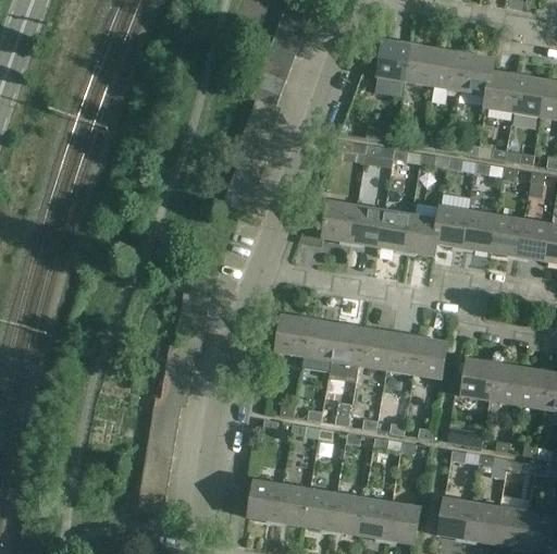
[(287,0),(285,7),(309,16),(314,3),(307,0),(287,0)]
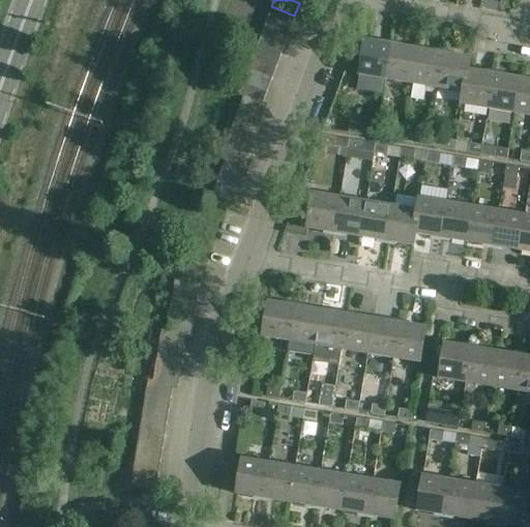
[(290,27),(294,16),(271,6),(267,19),(290,27)]
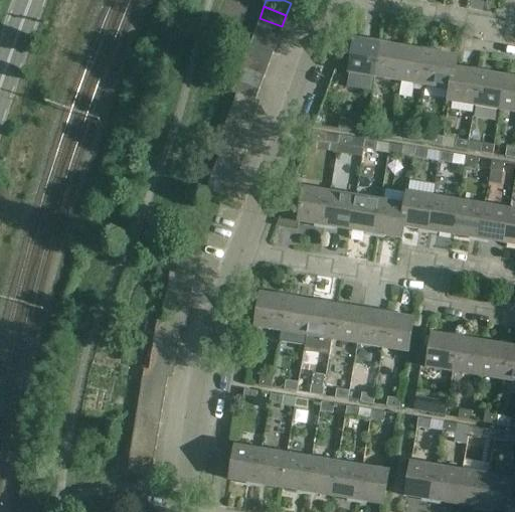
[(277,38),(282,26),(260,18),(254,29),(277,38)]
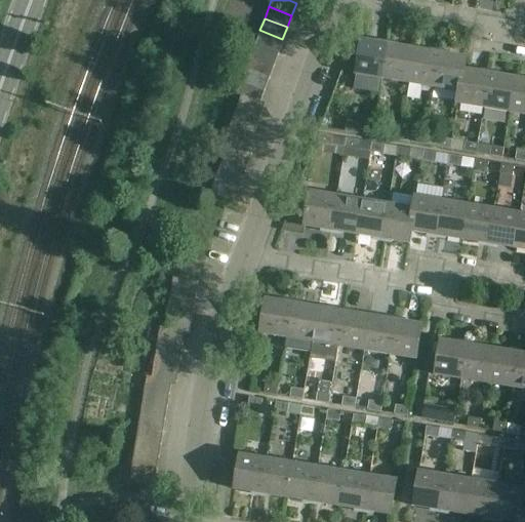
[(278,51),(282,39),(259,30),(255,43),(278,51)]
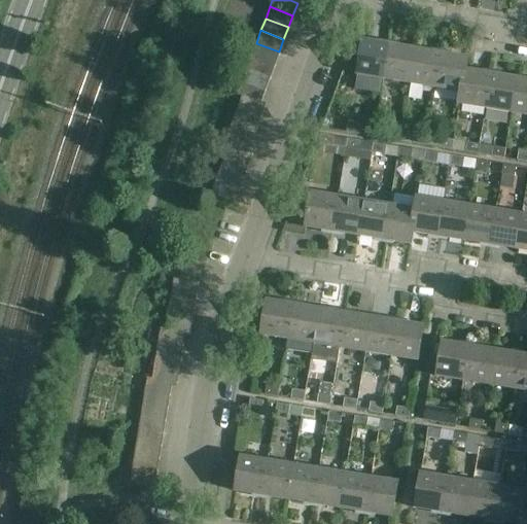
[(356,72),(384,77),(389,41),(362,37),(356,72)]
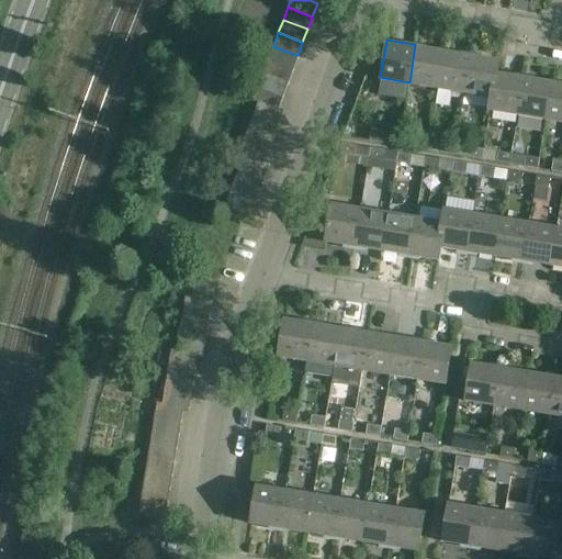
[(415,44),(409,82),(437,87),(442,48),(415,44)]
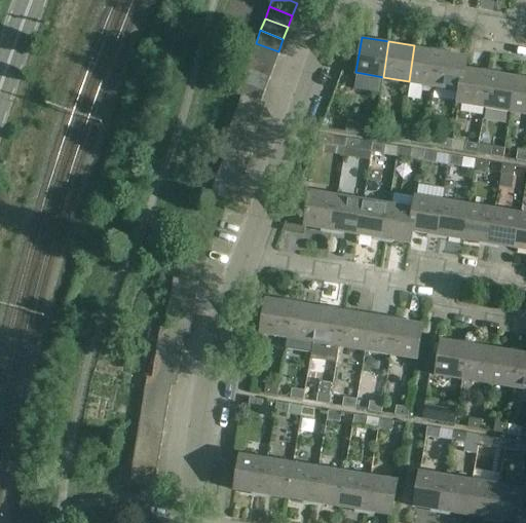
[(274,63),(278,51),(256,43),(251,54),(274,63)]
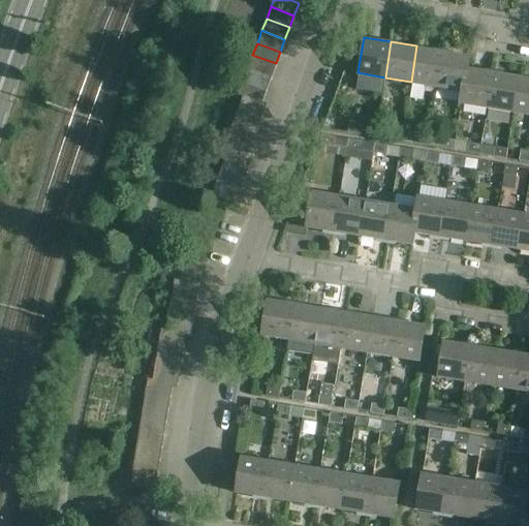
[(416,45),(411,82),(437,86),(443,50),(416,45)]
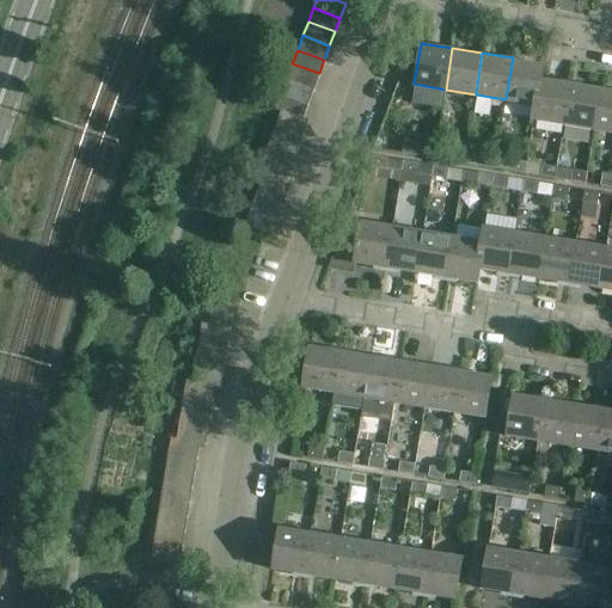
[(513,57),(506,99),(534,104),(532,117),(533,118),(543,62),(513,57)]
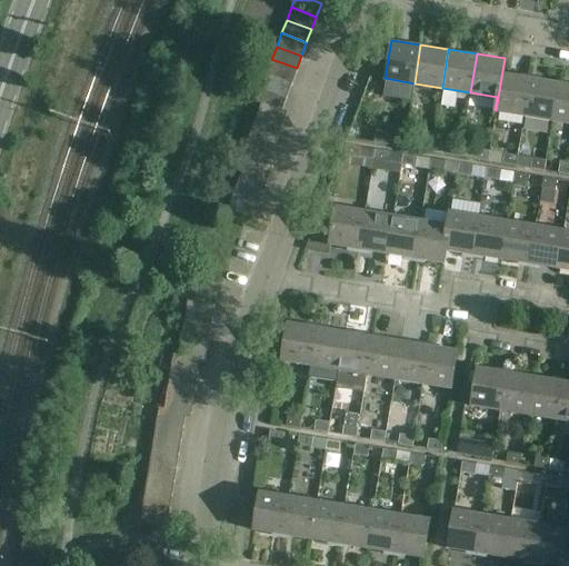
[(523,115),(530,77),(503,72),(506,59),(505,58),(496,110),(523,115)]
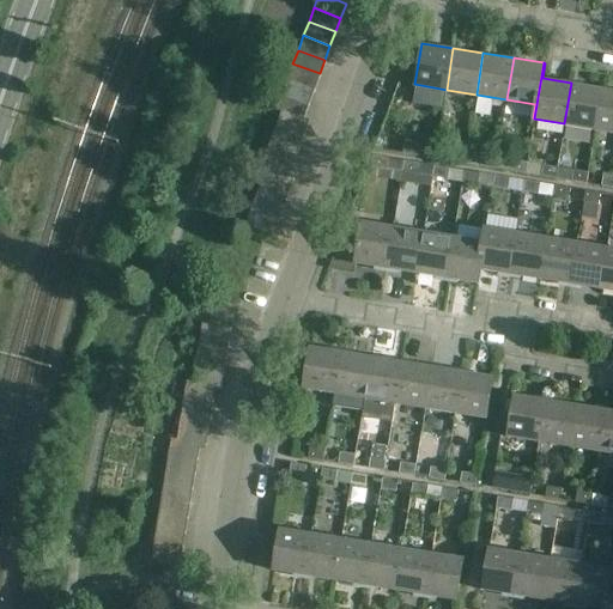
[(314,87),(320,73),(292,64),(287,77),(314,87)]
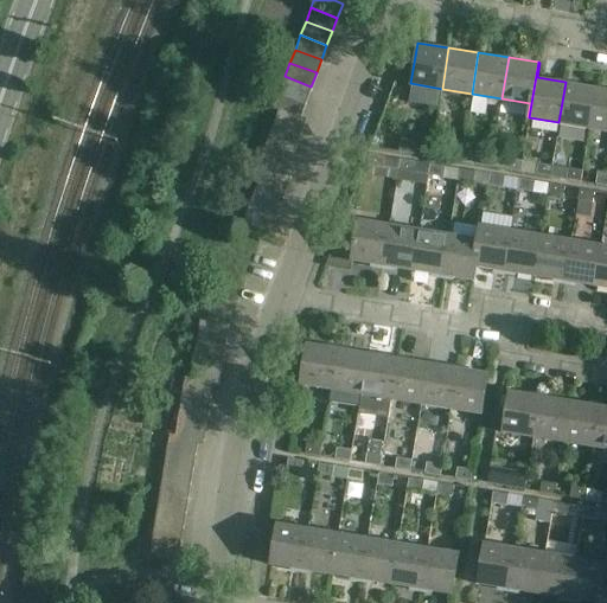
[(306,101),(311,87),(285,76),(279,91),(306,101)]
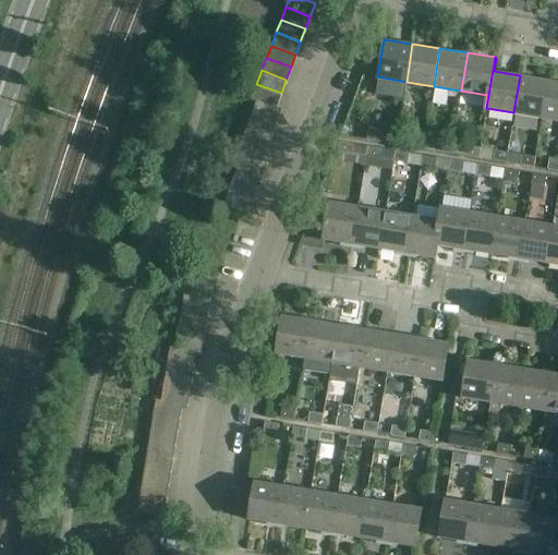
[(542,117),(547,80),(520,75),(513,112),(542,117)]
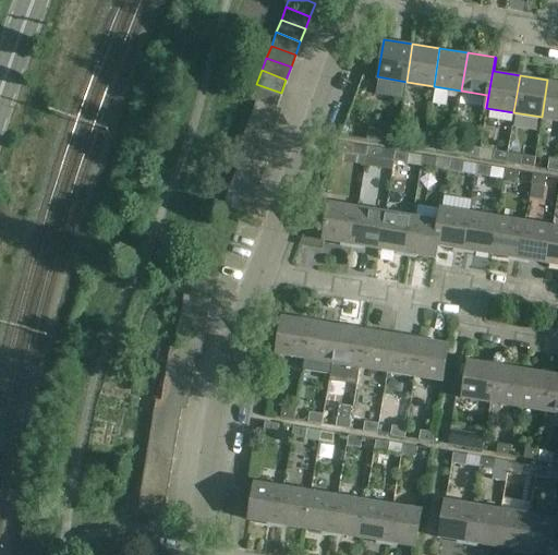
[(557,119),(557,81),(547,80),(542,117),(557,119)]
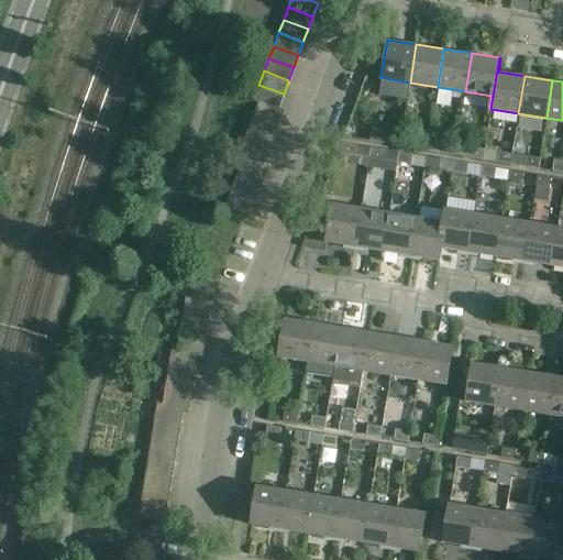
[(278,107),(284,94),(258,85),(254,97),(260,99),(278,107)]
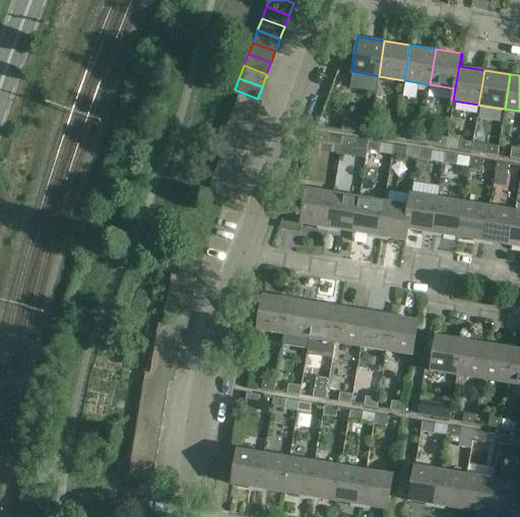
[(257,113),(262,100),(257,99),(240,91),(235,105),(257,113)]
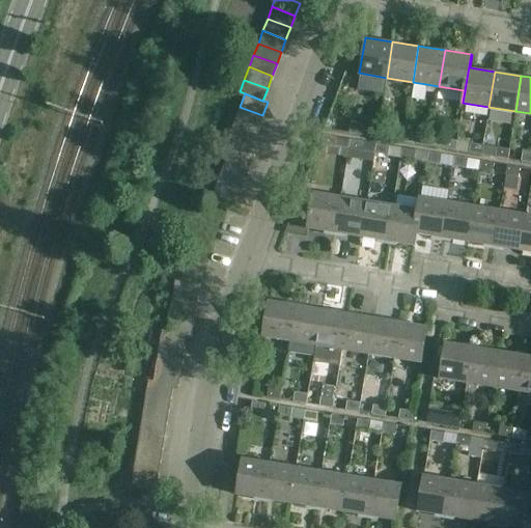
[(258,127),(262,115),(240,107),(235,118),(258,127)]
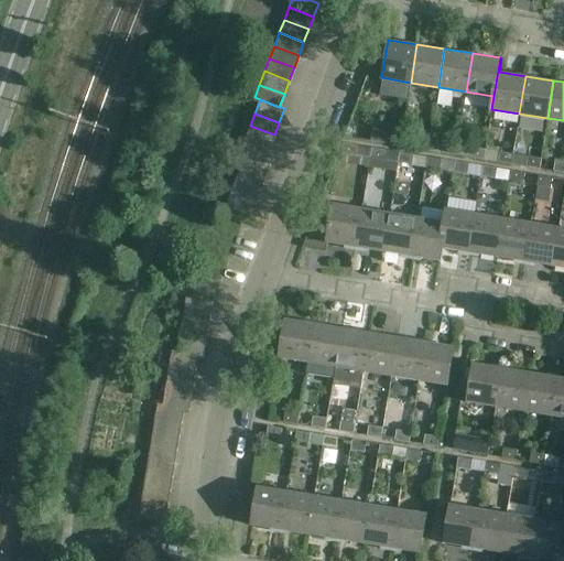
[(269,147),(274,135),(250,126),(246,138),(269,147)]
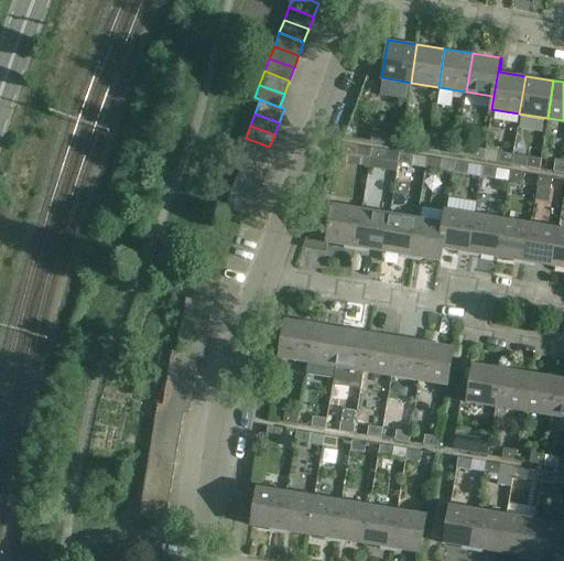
[(400,132),(388,131),(387,142),(399,143),(400,132)]
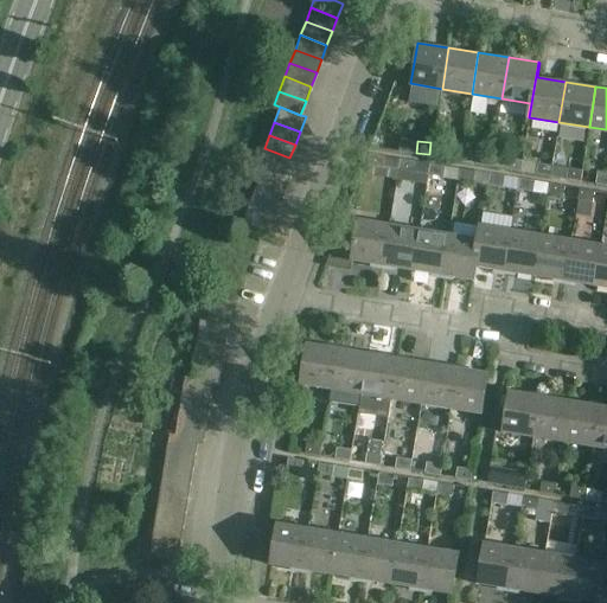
[(447,146),(446,156),(461,160),(464,148),(447,146)]
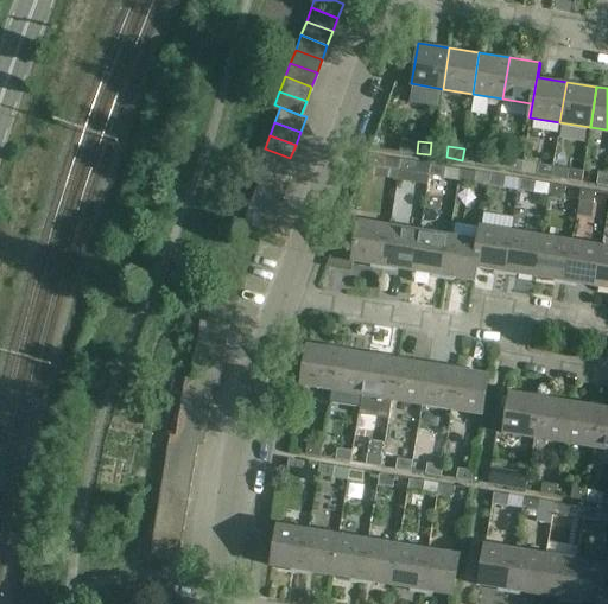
[(285,172),(290,158),(265,148),(259,164),(291,176),(291,175),(285,172)]
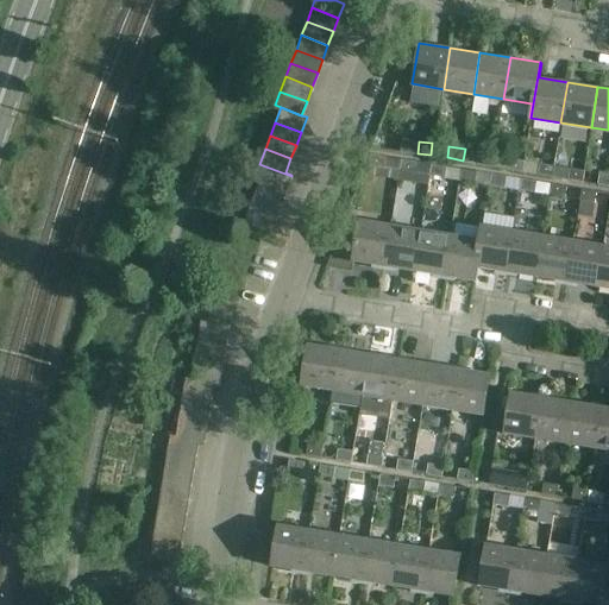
[(493,165),(495,153),(478,151),(477,163),(493,165)]
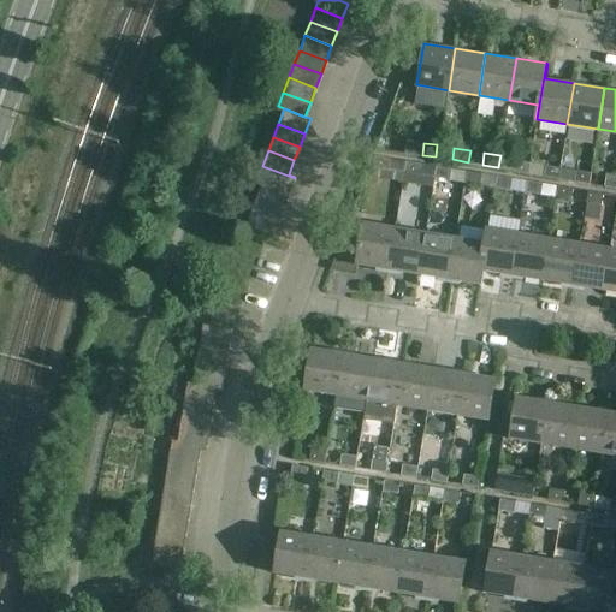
[(372,166),(388,168),(389,158),(373,155),(372,166)]
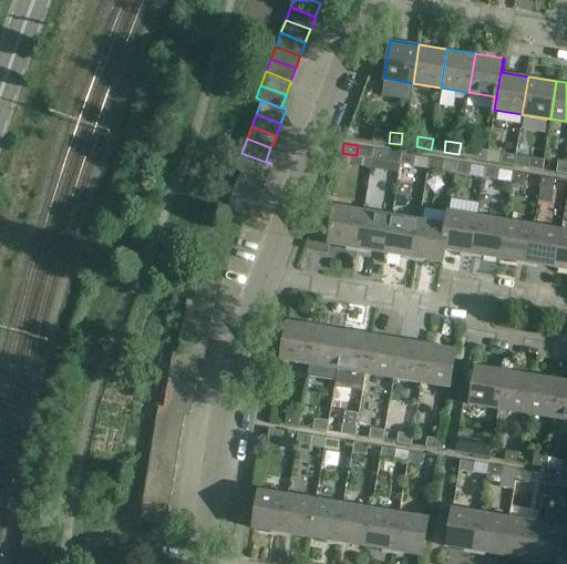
[(486,159),(487,147),(461,143),(459,154),(486,159)]
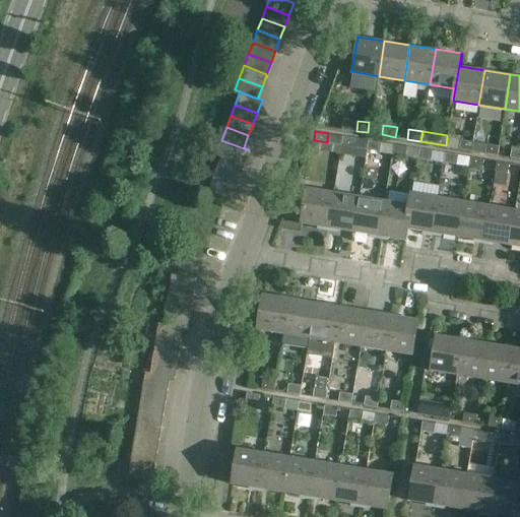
[(366,148),(367,138),(342,135),(340,144),(366,148)]
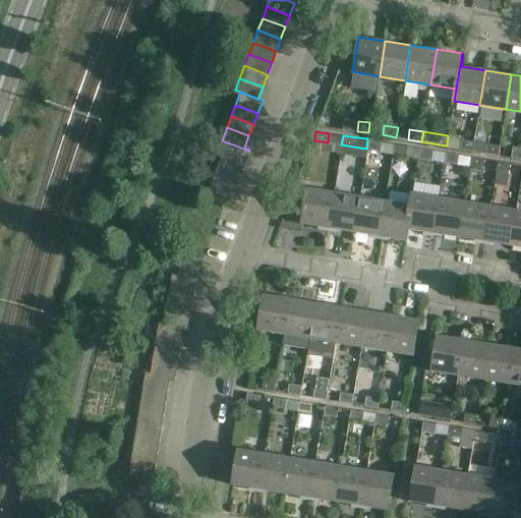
[(448,135),(447,146),(472,150),(474,139),(448,135)]
